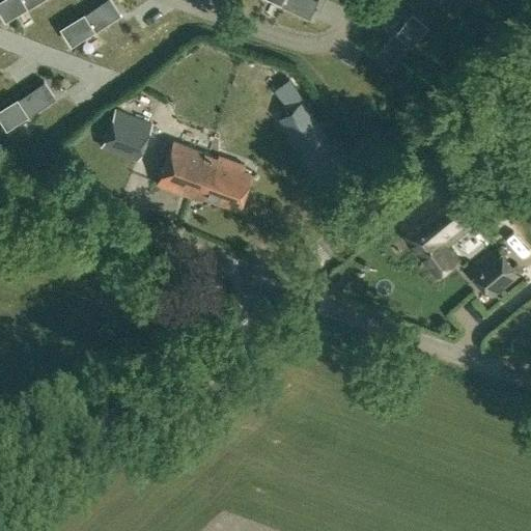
[(0,0),(0,10),(4,19),(25,6),(26,8),(39,0),(0,0)]
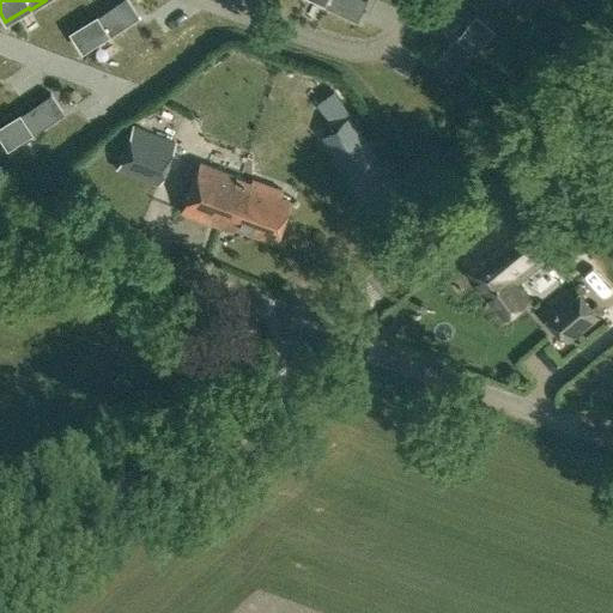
[(128,0),(122,0),(71,32),(82,50),(105,36),(107,38),(108,37),(139,18),(128,0)]
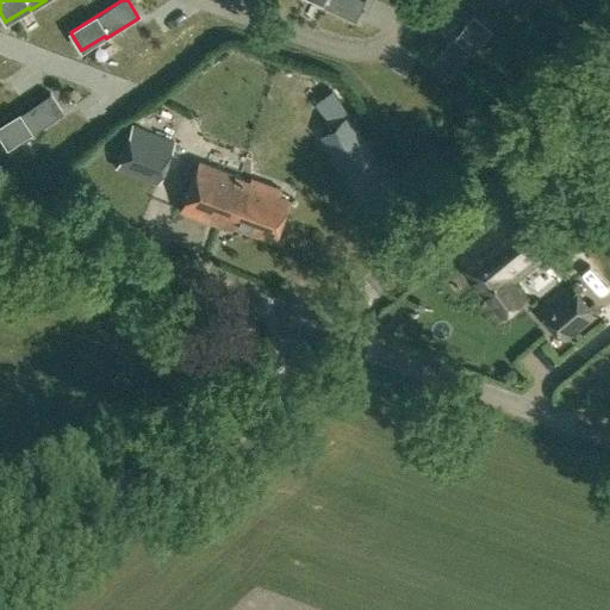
[(318,0),(323,2),(322,5),(324,5),(356,20),(366,0),(318,0)]
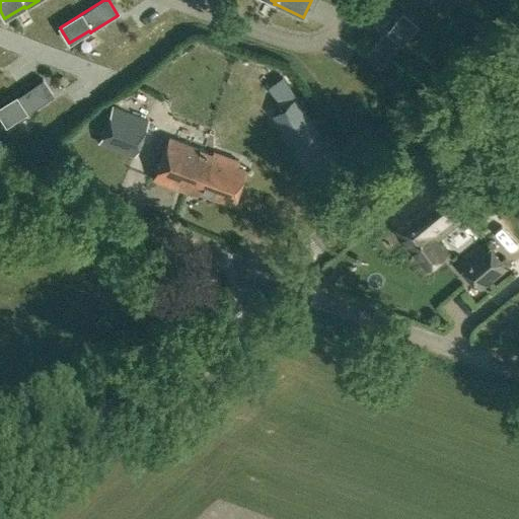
[(431,0),(430,2),(446,13),(455,0),(431,0)]
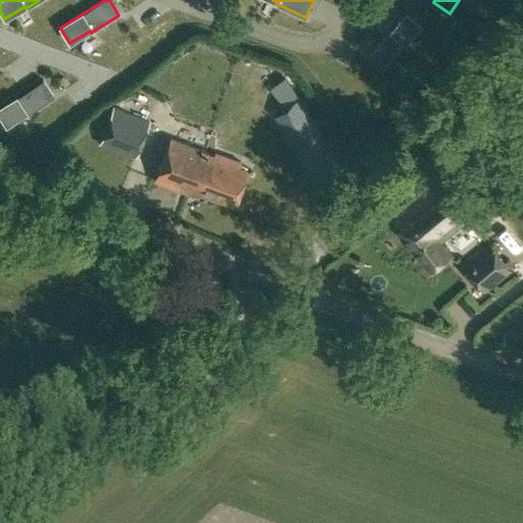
[(390,30),(370,55),(385,68),(421,25),(407,13),(392,32),(390,30)]
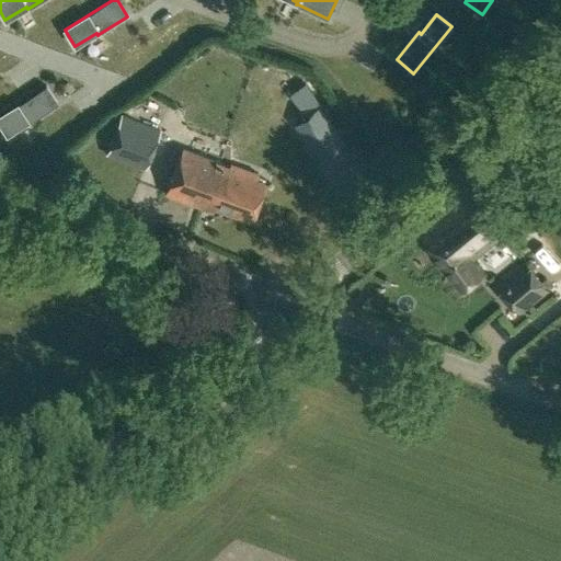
[(46,86),(0,115),(0,124),(7,135),(27,121),(29,123),(56,104),(58,103),(46,86)]
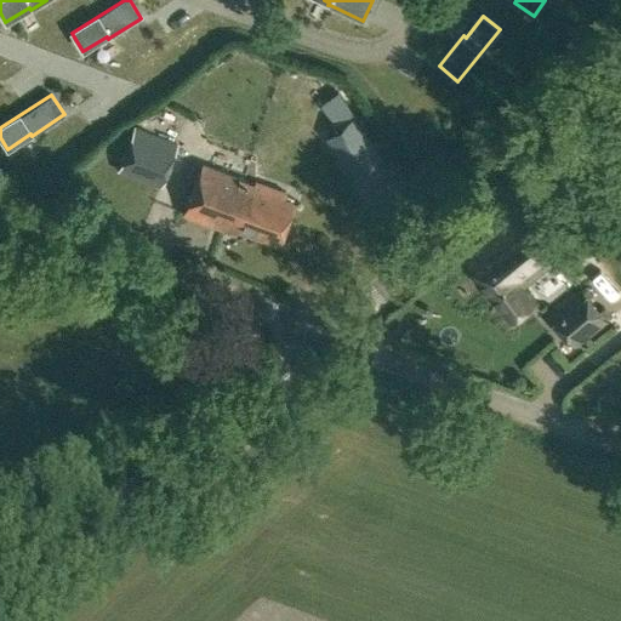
[(324,137),(353,178),(385,157),(355,115),(324,137)]
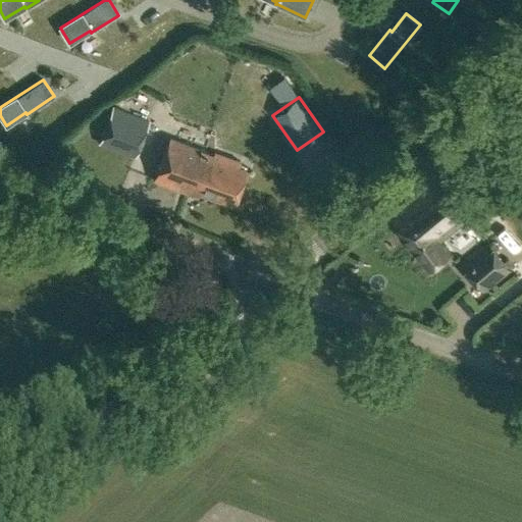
[(149,120),(113,106),(98,145),(135,158),(149,120)]
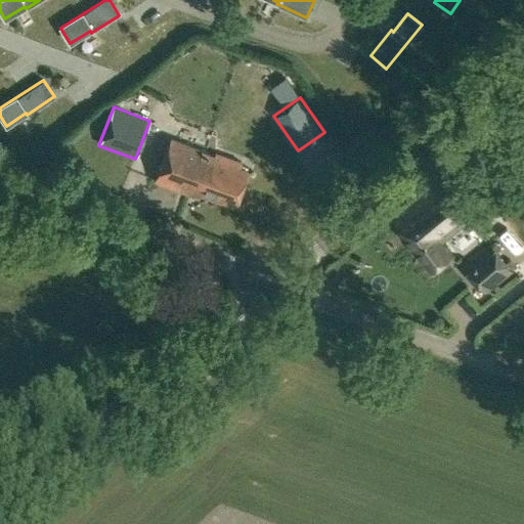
[(171,137),(154,181),(193,197),(212,148),(214,148),(219,136),(217,135),(206,131),(199,148),(171,137)]
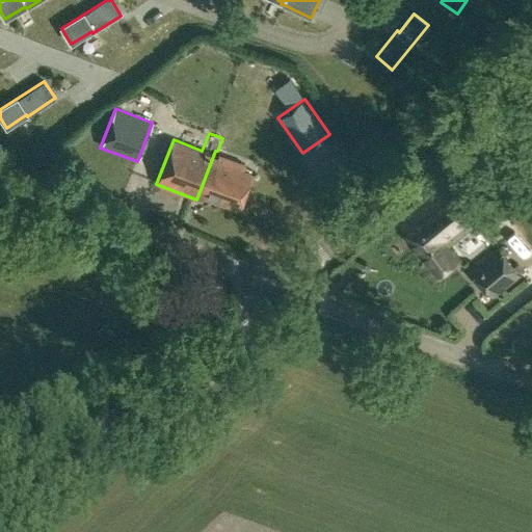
[(215,151),(196,200),(203,202),(205,196),(238,210),(251,173),(243,169),(245,163),(219,154),(219,152),(217,151),(215,151)]
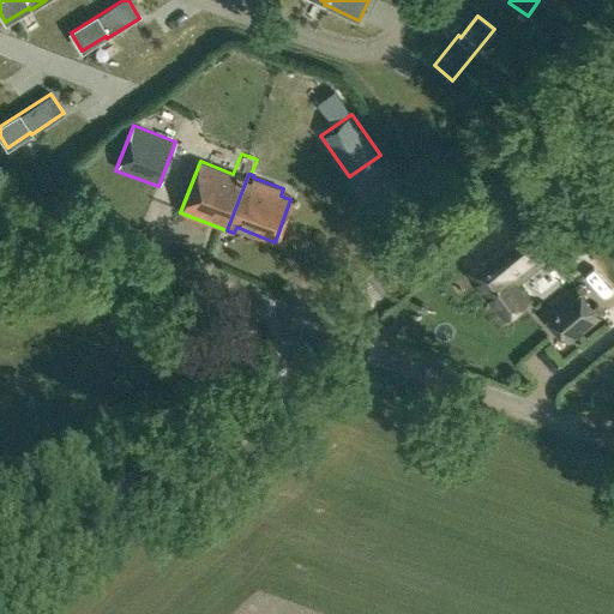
[(463,258),(506,313),(528,298),(517,284),(548,260),(515,217),(463,258)]
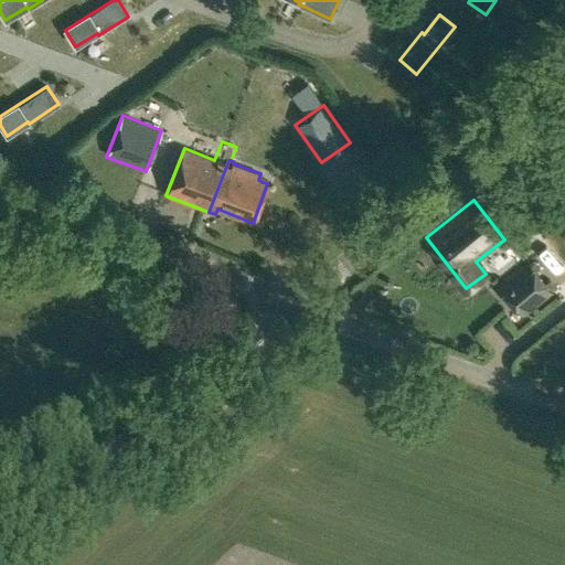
[(500,290),(524,317),(554,291),(530,264),(500,290)]
